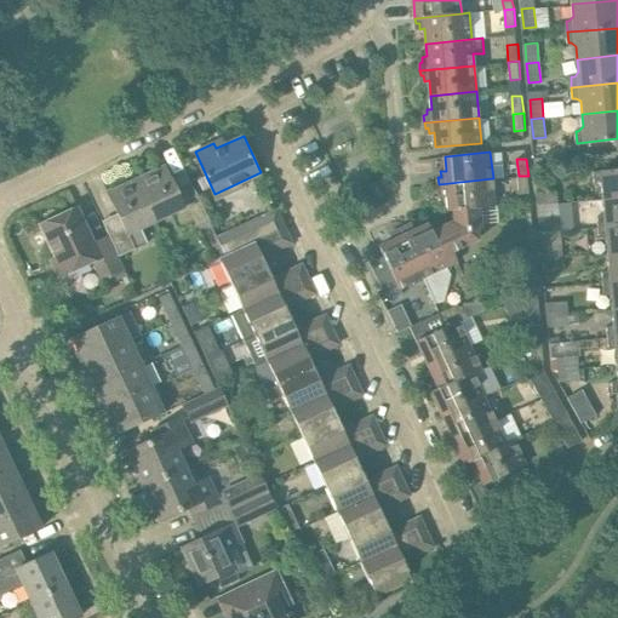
[(137,178),(156,221),(172,213),(178,228),(190,223),(194,229),(211,221),(195,187),(179,194),(166,165),(137,178)]
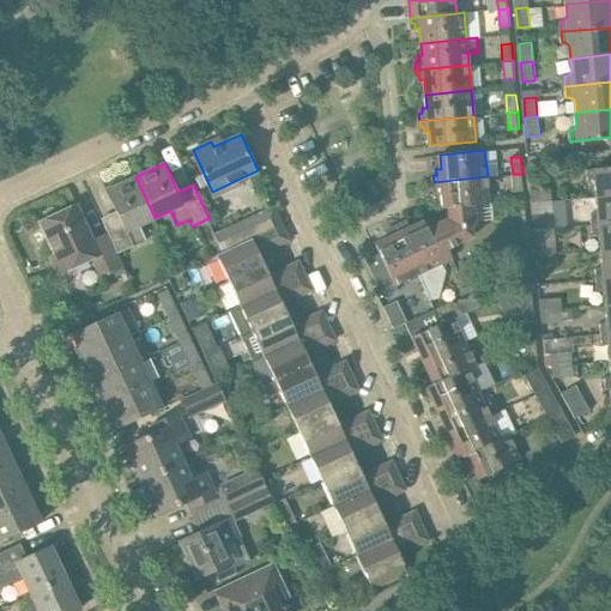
[(596,182),(597,195),(610,194),(610,165),(587,169),(588,180),(591,180),(596,182)]
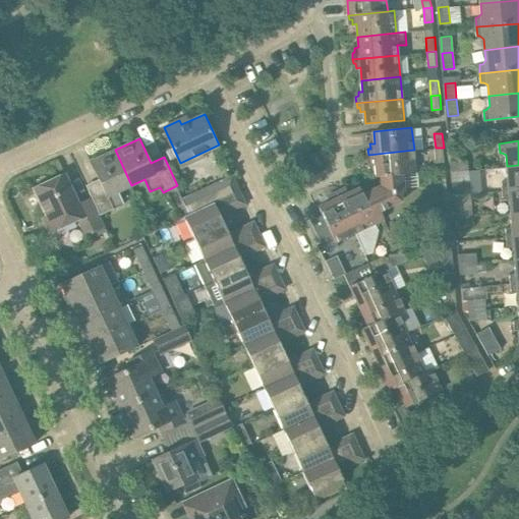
[(445,161),(444,148),(436,148),(437,162),(445,161)]
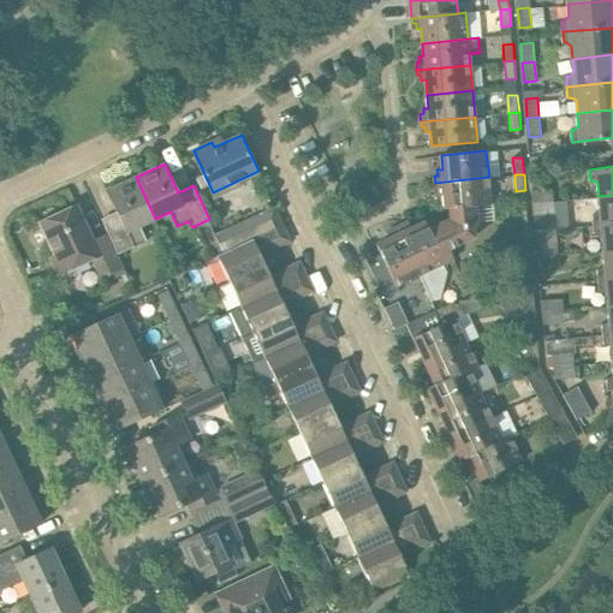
[(155,219),(136,177),(108,190),(121,219),(107,226),(109,233),(119,254),(147,240),(141,226),(155,219)]
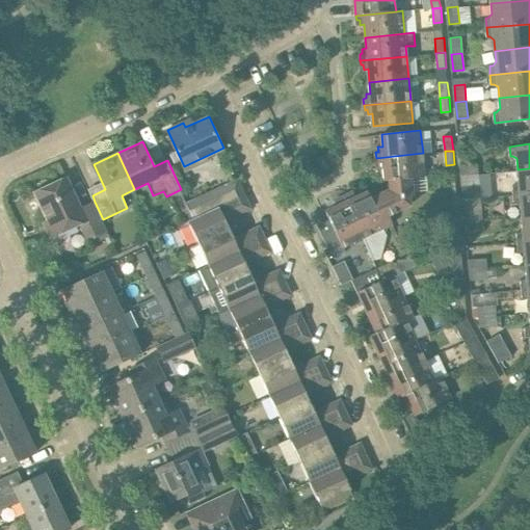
[(423,153),(376,158),(376,163),(379,162),(379,167),(385,167),(386,180),(390,179),(413,177),(425,176),(423,153)]
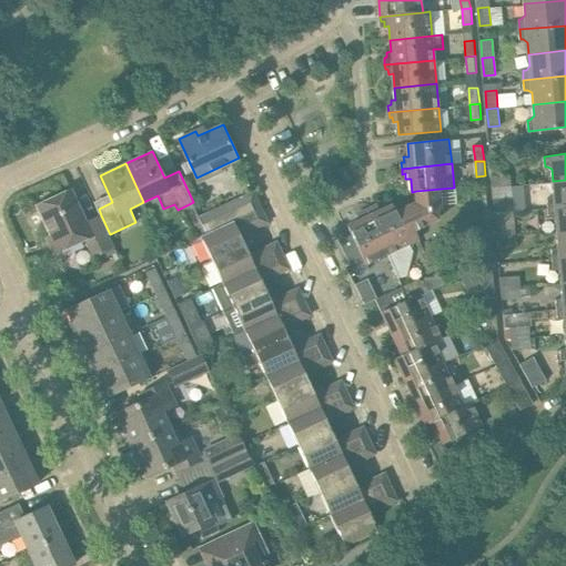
[(493,187),(512,185),(511,174),(492,175),(493,187)]
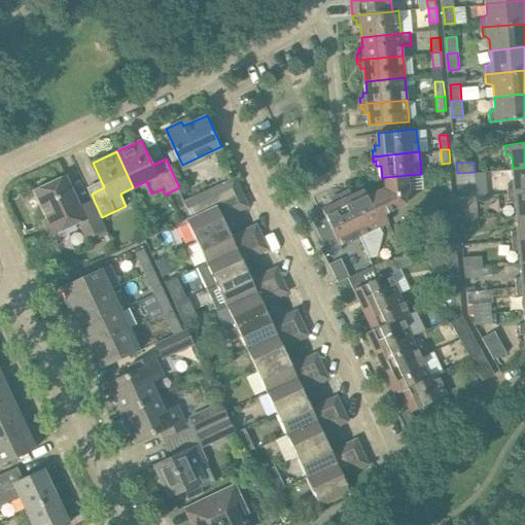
[(509,193),(524,190),(524,167),(513,168),(514,179),(510,183),(508,183),(509,193)]
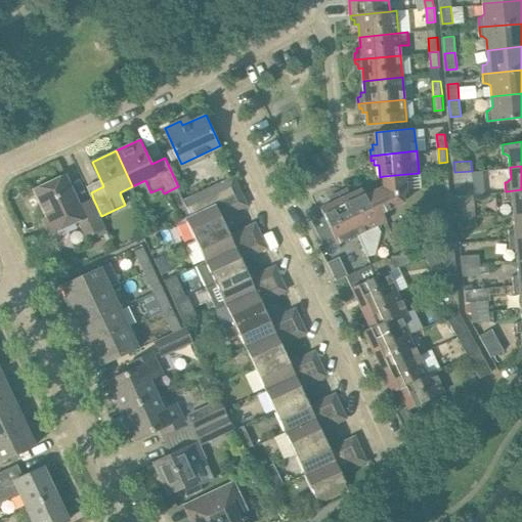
[(473,181),(472,171),(454,172),(455,182),(473,181)]
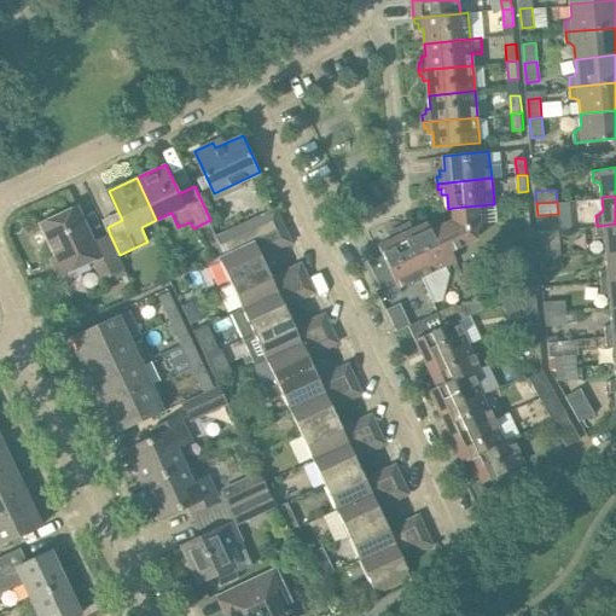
[(127,268),(120,255),(110,234),(96,242),(79,205),(41,222),(57,256),(52,257),(60,275),(93,260),(103,280),(127,268)]
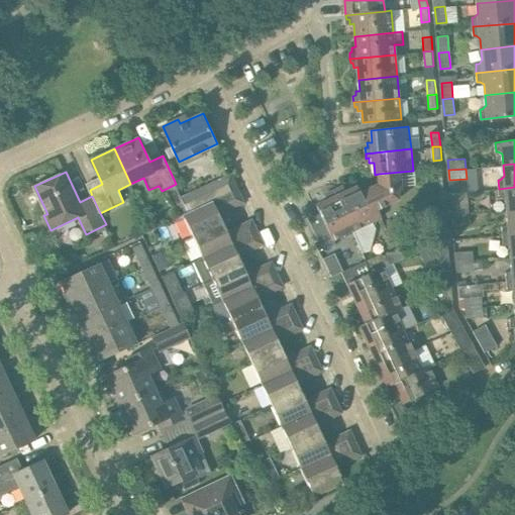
[(401,172),(379,174),(379,185),(375,185),(361,192),(374,221),(382,217),(378,209),(400,199),(399,190),(402,190),(401,172)]
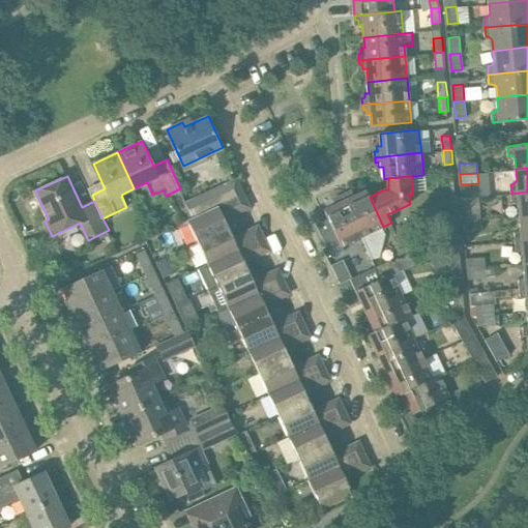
[(191,209),(194,217),(244,193),(237,178),(186,202),(191,209)]
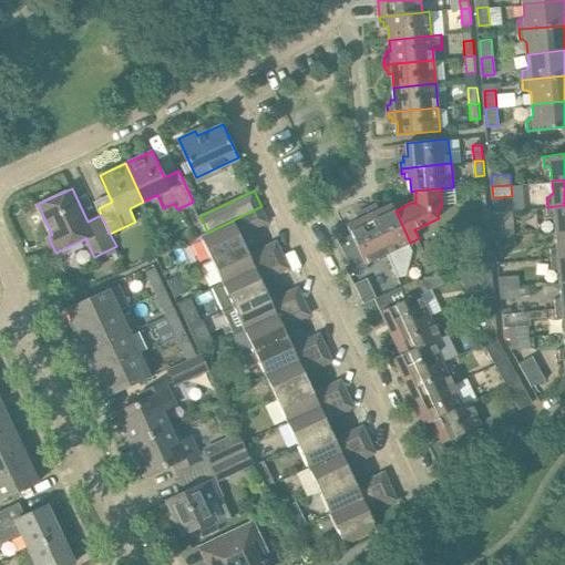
[(488,207),(485,192),(476,193),(479,208),(488,207)]
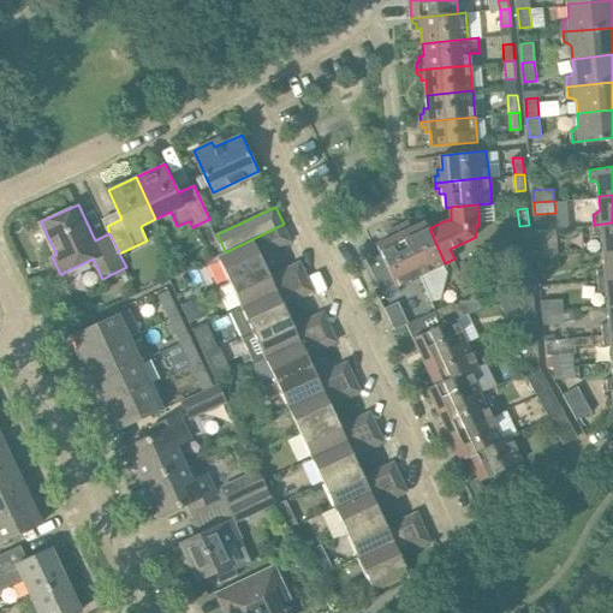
[(421,274),(445,263),(429,228),(426,221),(412,227),(410,222),(405,225),(404,221),(397,225),(421,274)]
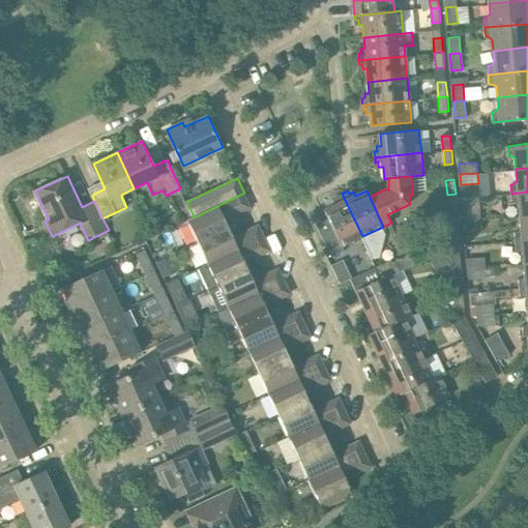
[(520,216),(527,214),(527,192),(511,194),(512,202),(515,202),(519,205),(520,216)]
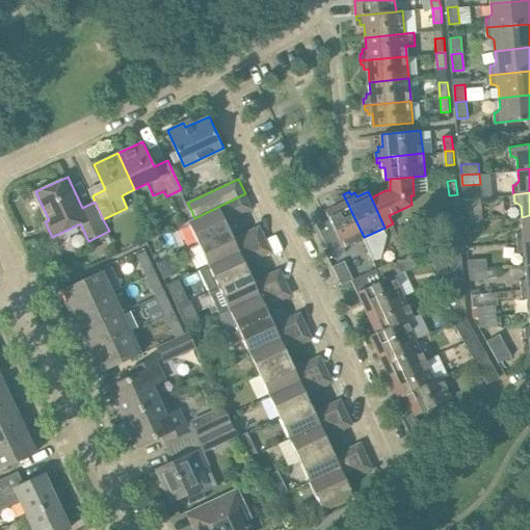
[(196,238),(199,243),(230,229),(226,219),(252,207),(245,195),(245,193),(194,218),(188,220),(191,227),(188,229),(193,240),(196,238)]
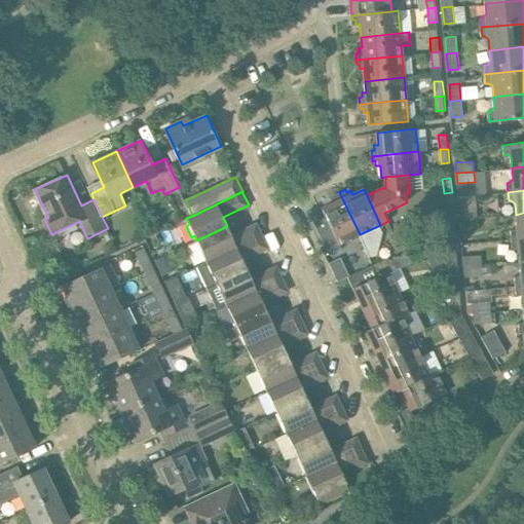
[(360,234),(339,192),(335,194),(336,196),(332,198),(334,202),(323,208),(325,213),(313,218),(330,254),(342,249),(340,244),(360,234)]
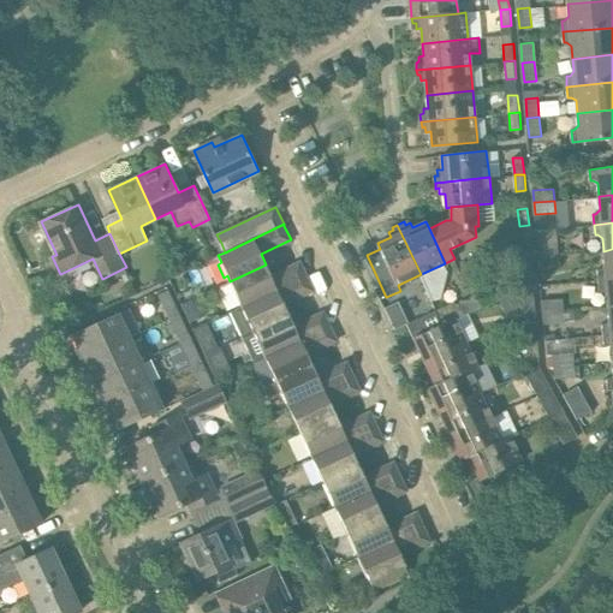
[(539,256),(559,255),(558,243),(537,245),(539,256)]
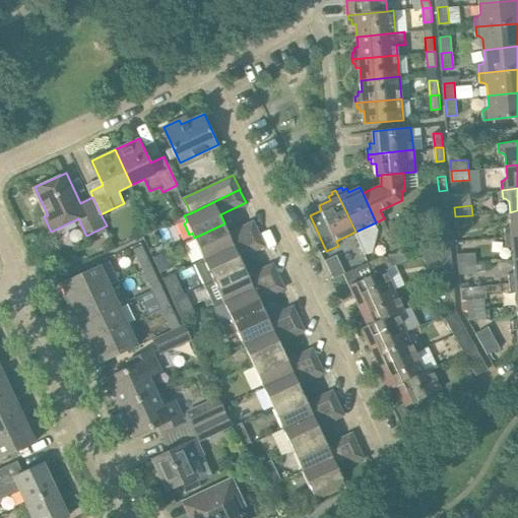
[(506,236),(517,234),(517,210),(510,212),(511,222),(508,225),(505,227),(506,236)]
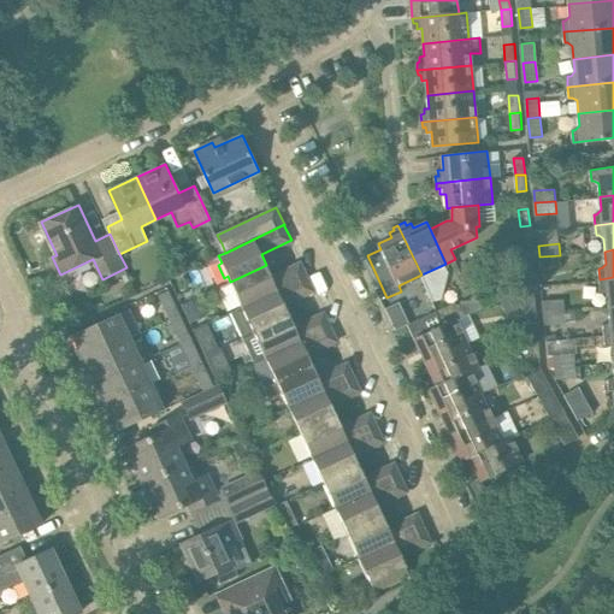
[(560,267),(560,255),(539,257),(541,269),(560,267)]
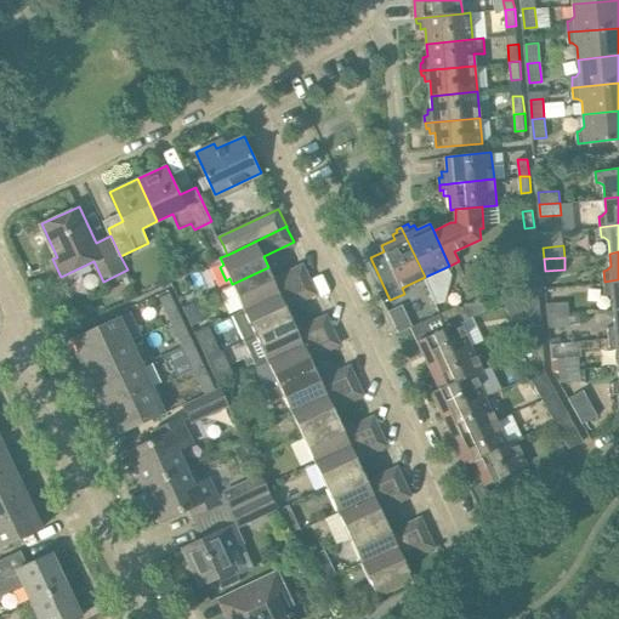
[(232,284),(244,308),(310,277),(304,263),(273,278),(268,267),(232,284)]
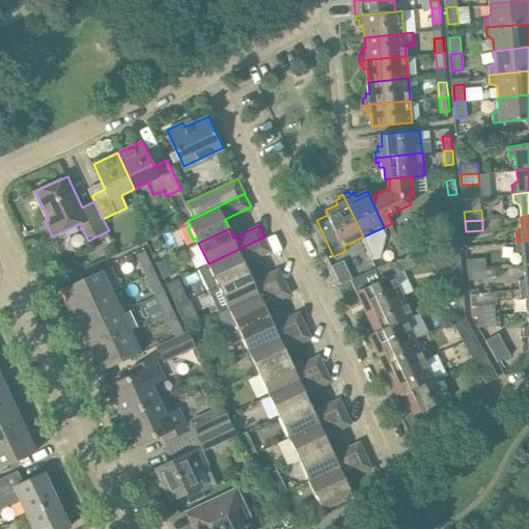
[(210,290),(219,285),(249,272),(245,262),(271,250),(265,237),(209,263),(199,268),(210,290)]
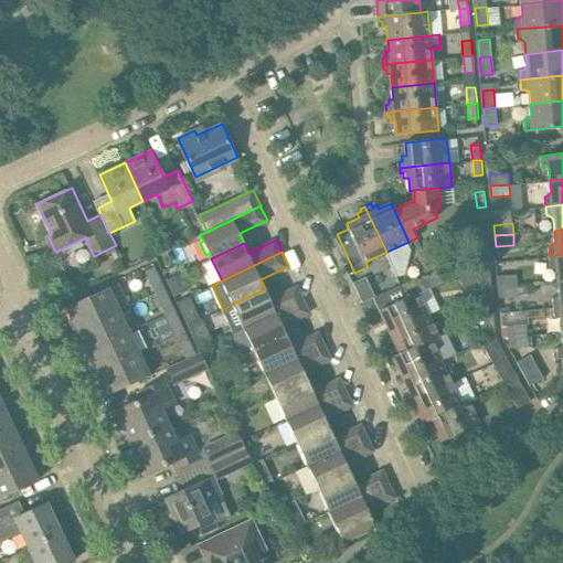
[(562,254),(550,256),(551,266),(553,266),(558,269),(559,280),(562,279),(562,254)]
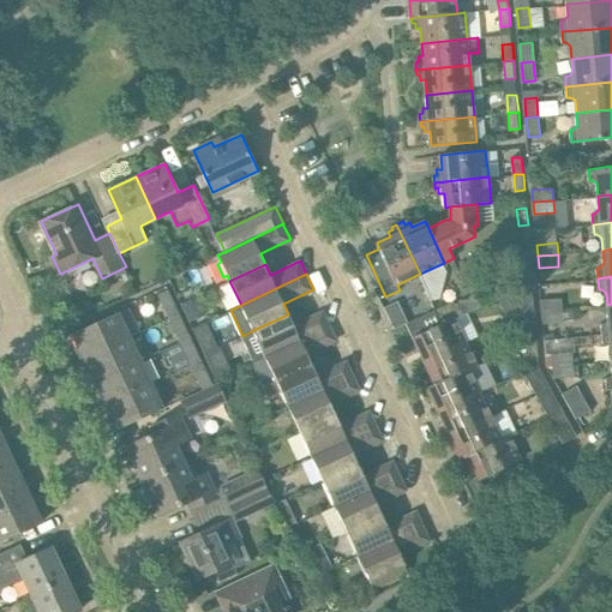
[(126,285),(124,292),(126,298),(137,293),(132,281),(126,285)]
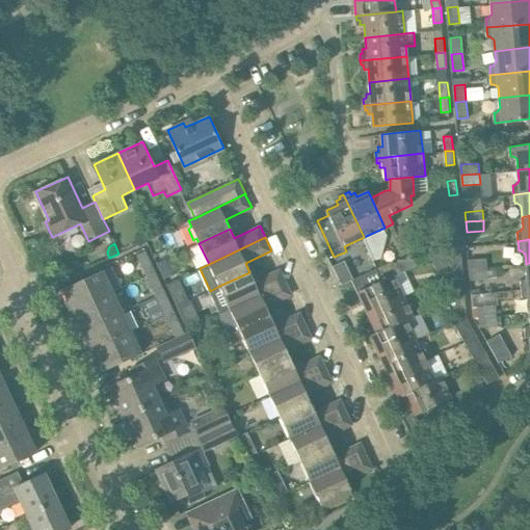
[(453,248),(453,252),(454,263),(464,263),(461,247),(453,248)]
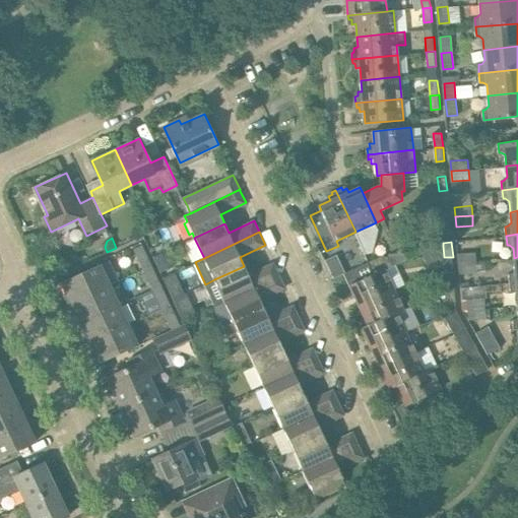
[(143,268),(151,264),(142,245),(134,249),(143,268)]
